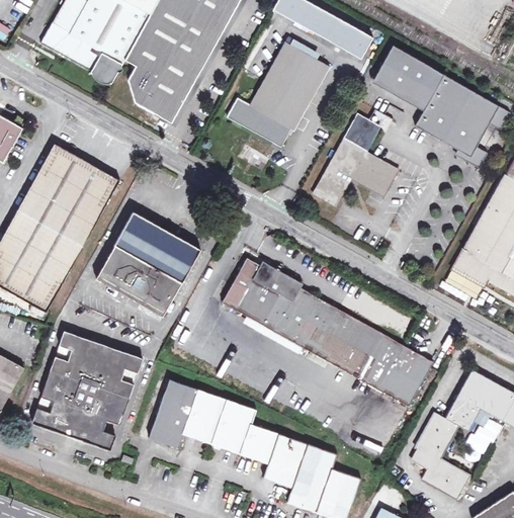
[(84,0),(66,0),(48,35),(46,34),(38,49),(50,55),(50,53),(112,86),(124,62),(157,0),(88,0),(87,2),(84,0)]
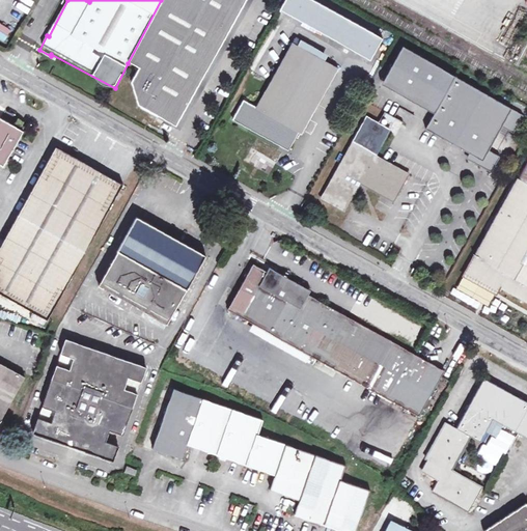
[(161,0),(128,63),(140,70),(132,84),(133,86),(139,107),(141,108),(177,128),(244,0),(161,0)]
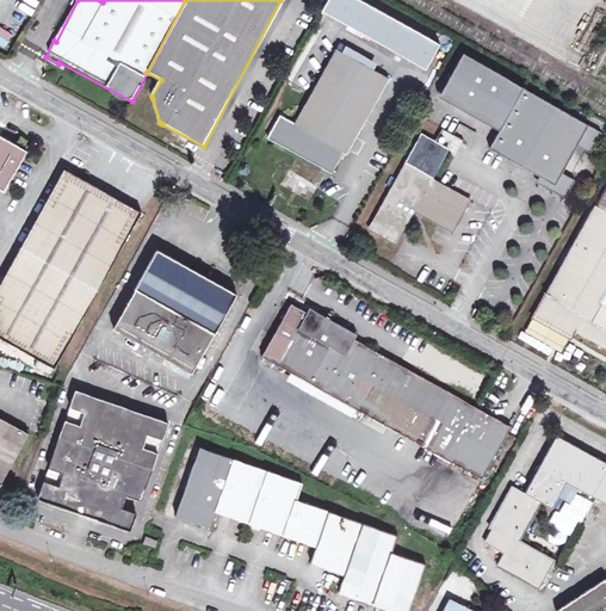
[(333,148),(341,153),(344,154),(384,80),(332,49),(290,124),(277,117),(266,137),(322,170),(333,148)]
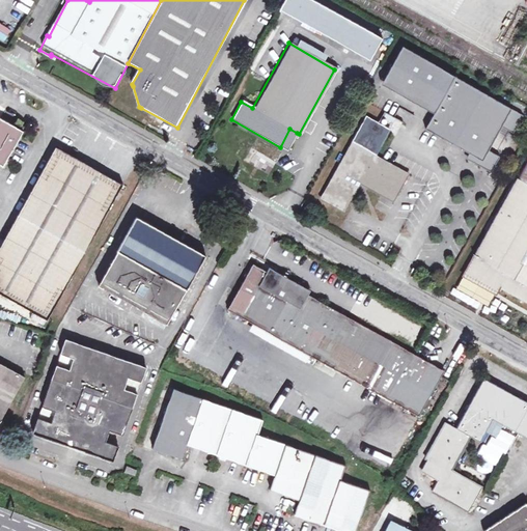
[(399,45),(380,79),(411,98),(413,93),(433,105),(420,128),(466,152),(490,166),(496,155),(483,148),(498,126),(501,121),(511,128),(520,114),(399,45)]
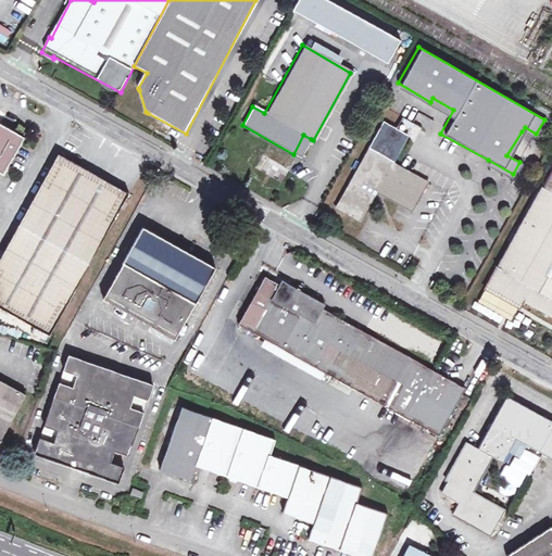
[(421,186),(423,182),(397,168),(388,164),(403,137),(380,124),(333,209),(356,222),(373,191),(391,201),(397,204),(408,211),(421,186)]
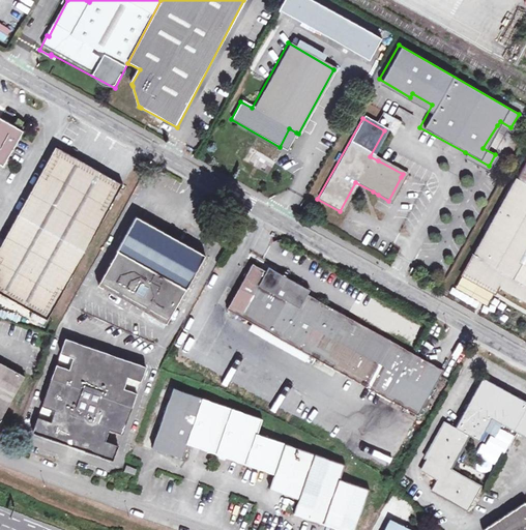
[(508,131),(510,127),(500,121),(497,125),(508,131)]
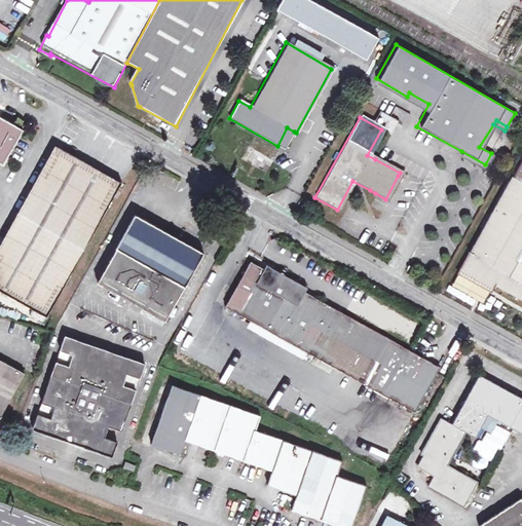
[(0,167),(19,134),(17,134),(0,122),(0,167)]
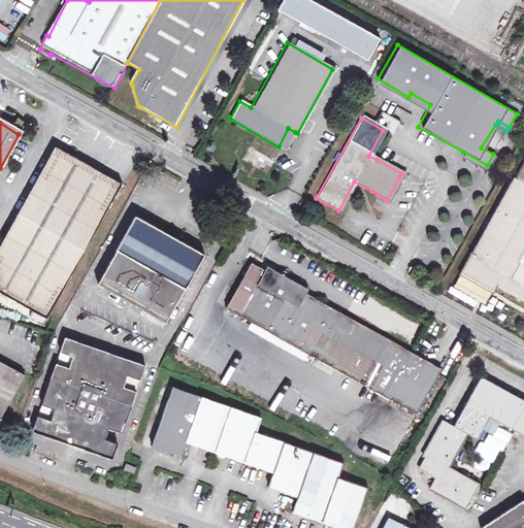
[(288,128),(279,146),(285,150),(295,132),(288,128)]
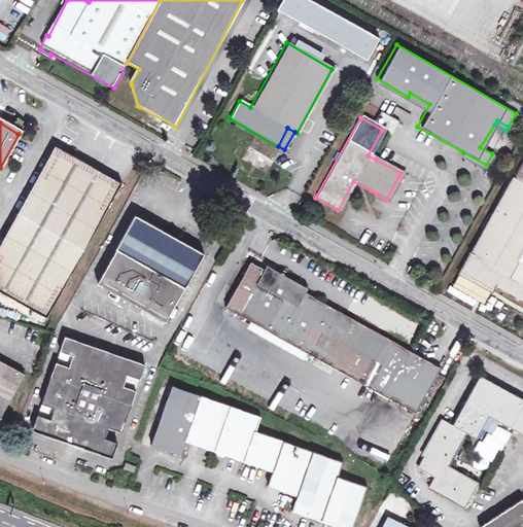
[(522,146),(509,173),(522,181),(522,146)]
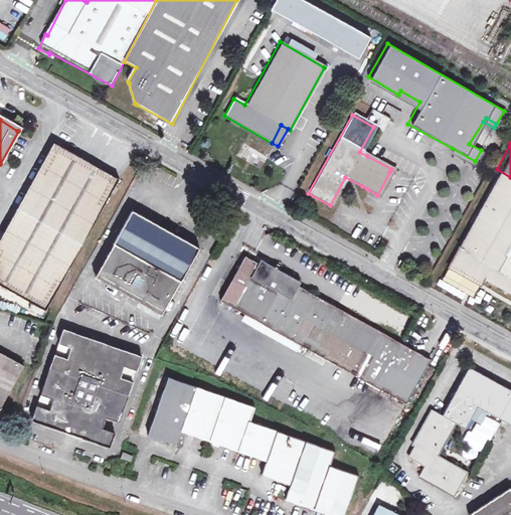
[(0,286),(45,311),(117,180),(51,145),(0,237),(0,286)]
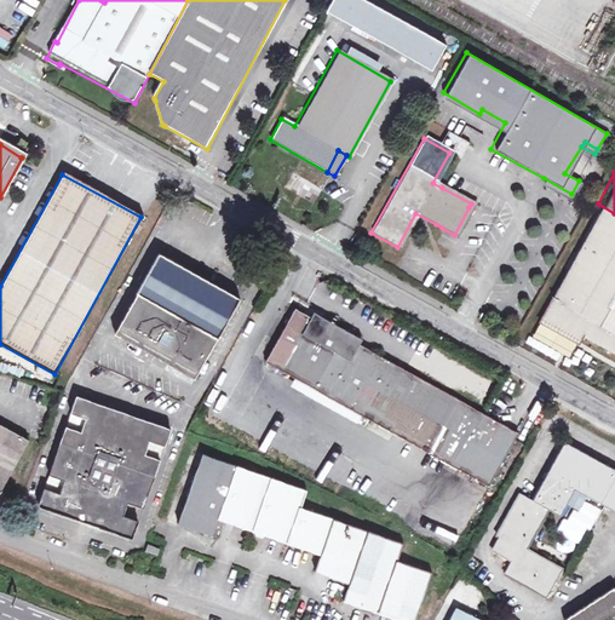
[(572,194),(544,178),(540,184),(568,199),(572,194)]
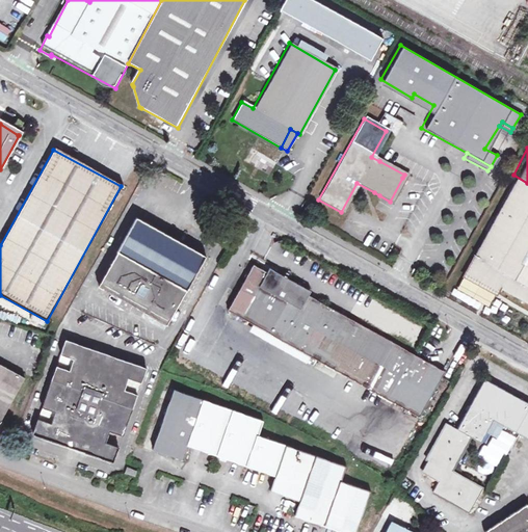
[(527,183),(513,175),(458,271),(491,290),(495,284),(527,302),(527,183)]
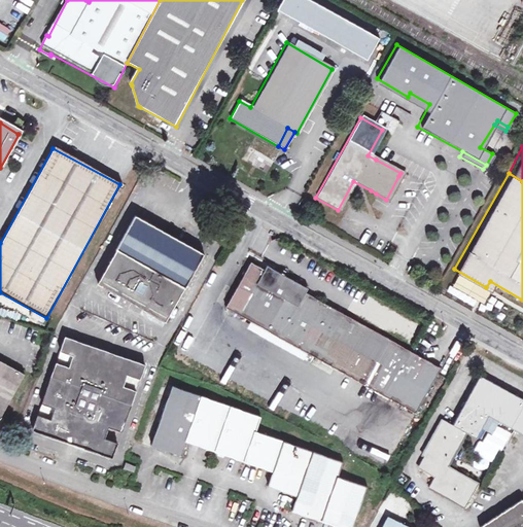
[(165,321),(201,254),(134,216),(98,285),(165,321)]
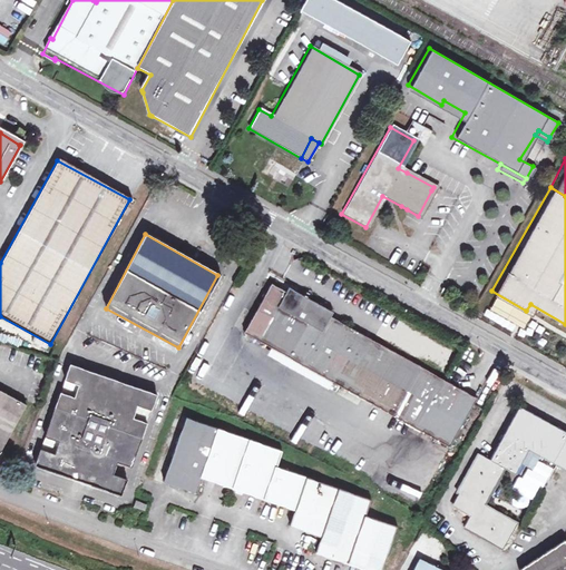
[(253,244),(243,239),(237,251),(247,255),(253,244)]
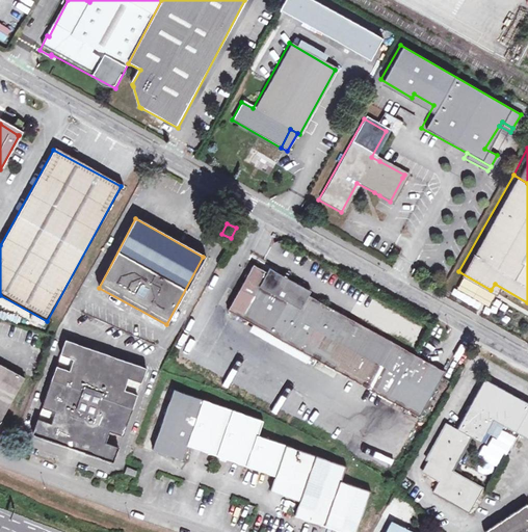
[(230,313),(237,317),(422,418),(446,371),(443,369),(418,356),(282,284),(255,269),(232,311),(230,313)]
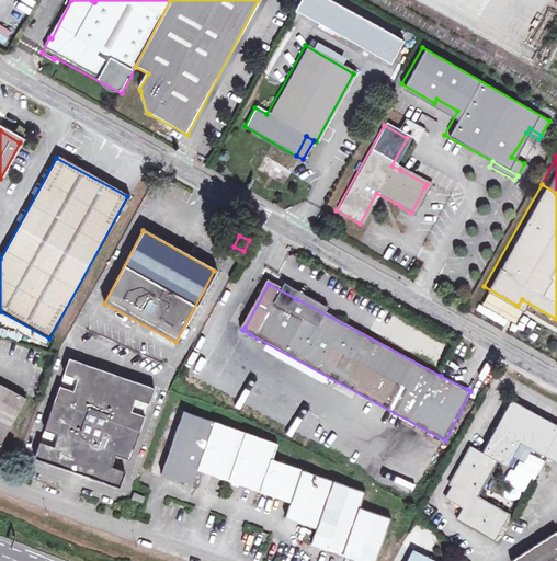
[(147,403),(152,389),(68,359),(63,374),(76,378),(71,390),(58,385),(42,431),(58,436),(54,449),(36,443),(32,457),(121,489),(126,474),(109,468),(113,454),(129,459),(144,418),(129,413),(134,399),(147,403)]
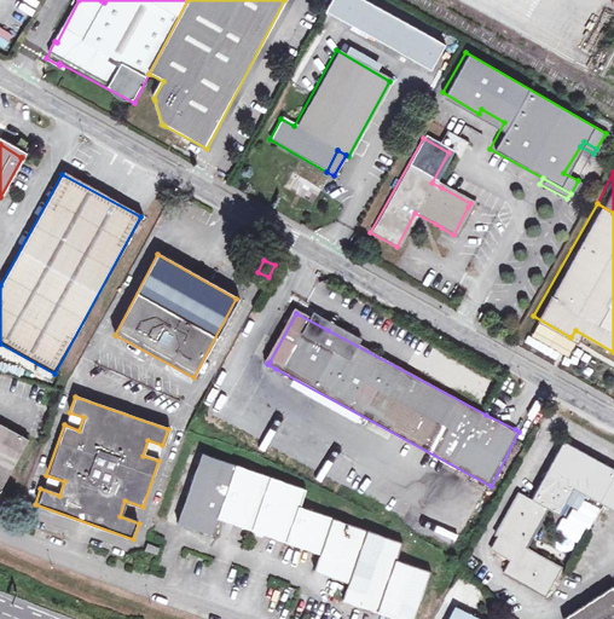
[(0,493),(29,440),(0,424),(0,493)]
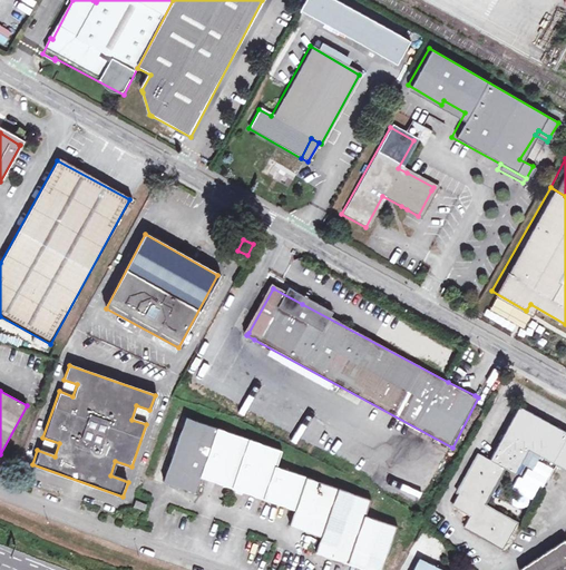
[(565,465),(565,428),(520,405),(491,459),(480,453),(459,491),(464,492),(457,505),(474,514),(467,526),(506,547),(518,522),(485,504),(504,465),(516,472),(529,446),(565,465)]
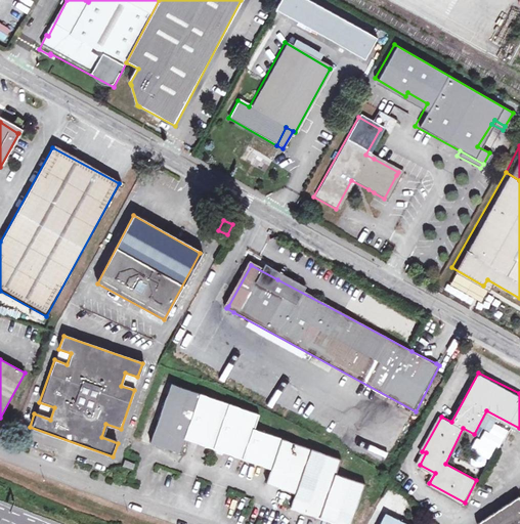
[(182,456),(186,442),(215,451),(273,470),(269,484),(298,493),(294,509),(343,523),(352,523),(365,482),(336,472),(340,459),(254,431),(258,417),(171,389),(152,447),(182,456)]
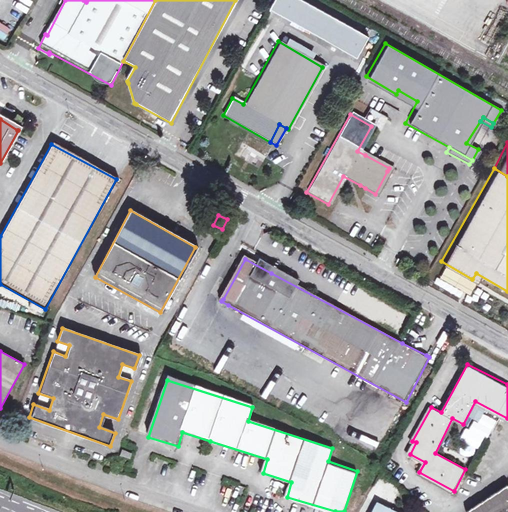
[(135,454),(124,450),(122,456),(133,460),(135,454)]
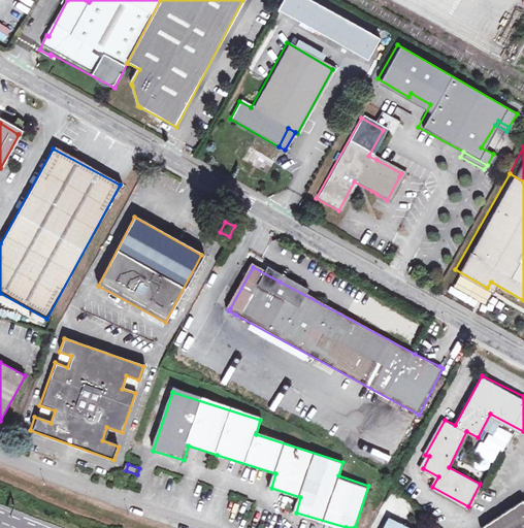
[(482,527),(523,527),(523,494),(480,524),(482,527)]
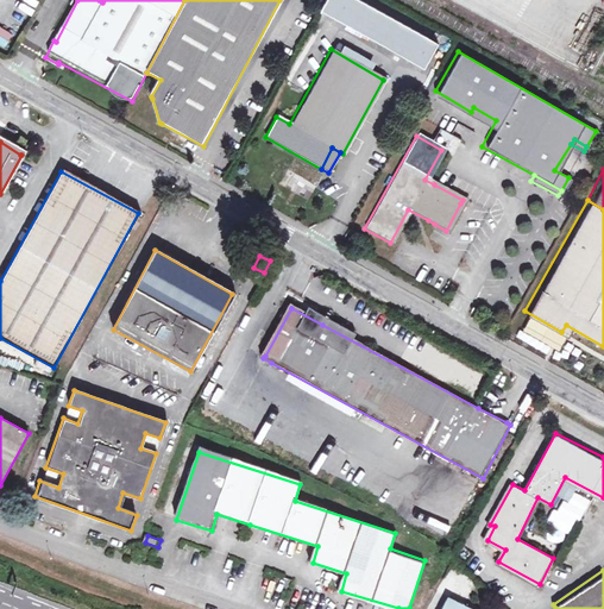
[(480,608),(447,594),(440,608),(480,608)]
